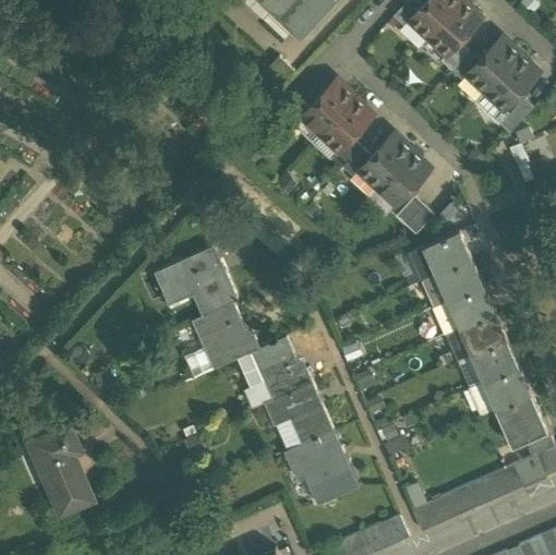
[(337,0),(253,0),(298,41),(337,0)]
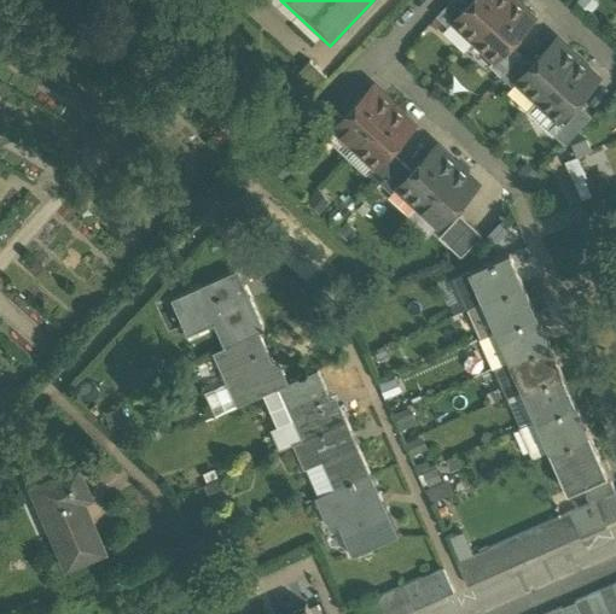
[(455,0),(453,0),(435,21),(445,29),(449,24),(449,23),(465,7),(455,0)]
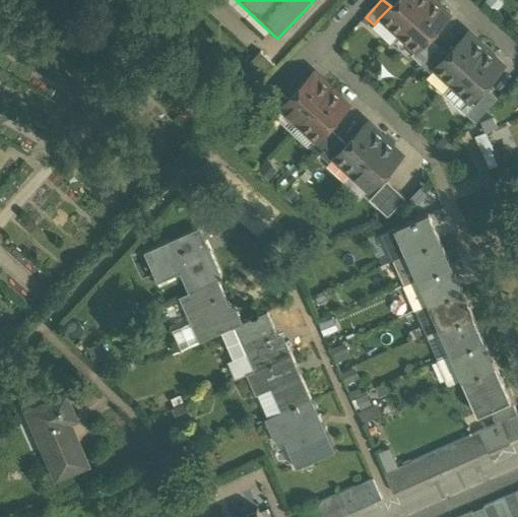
[(396,0),(391,6),(378,19),(378,20),(396,37),(430,1),(428,0),(396,0)]
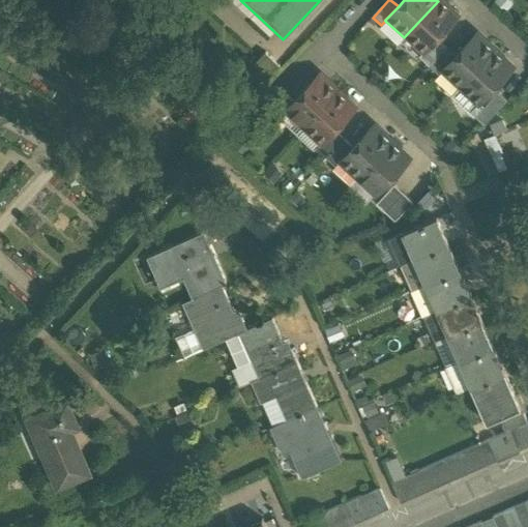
[(438,1),(404,37),(421,55),(435,41),(455,20),(445,11),(446,9),(438,1)]
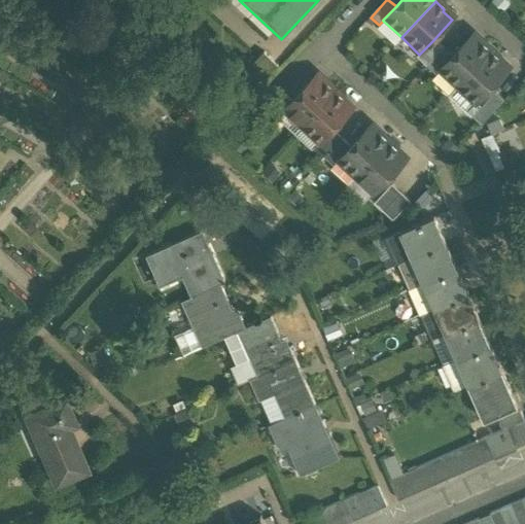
[(450,58),(438,71),(456,89),(490,51),(481,43),(479,45),(469,37),(450,58)]
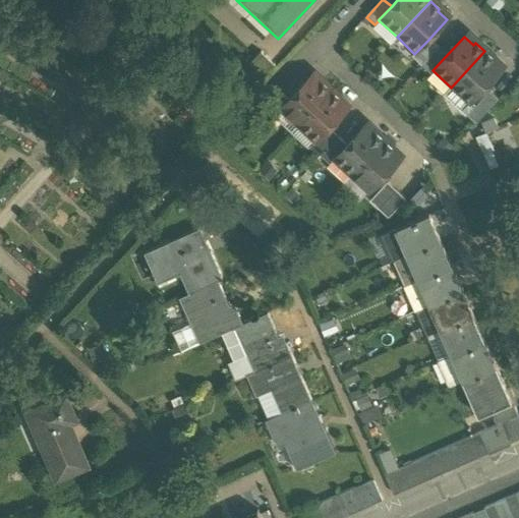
[(437,49),(427,41),(414,54),(410,58),(419,66),(437,49)]
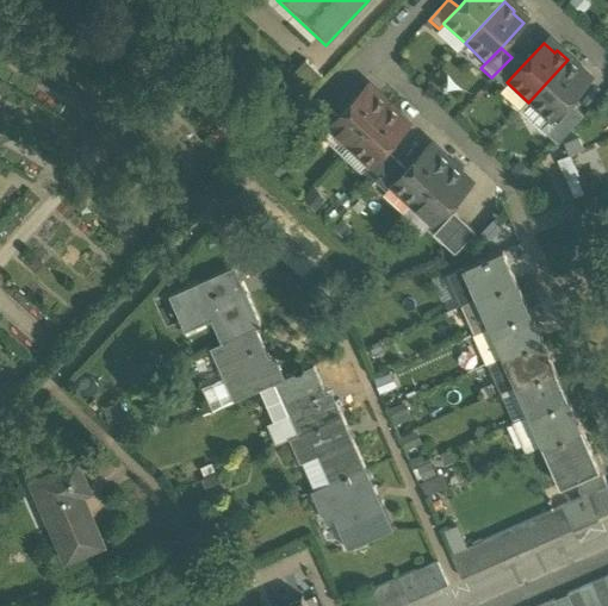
[(512,57),(491,77),(502,87),(507,82),(521,67),(512,57)]
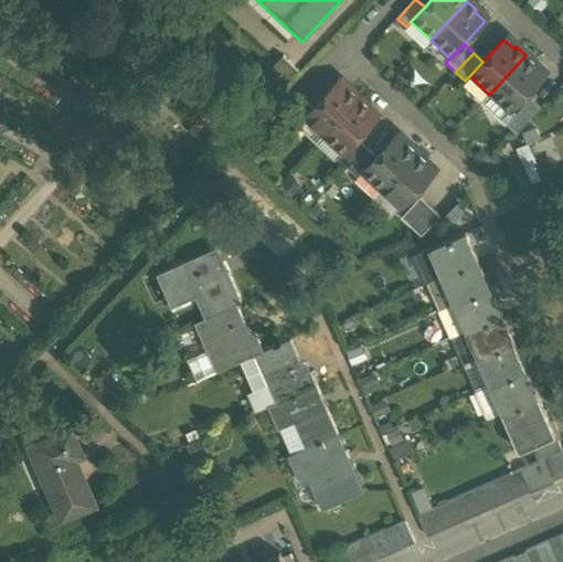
[(526,55),(489,95),(509,114),(543,76),(532,66),(534,64),(526,55)]
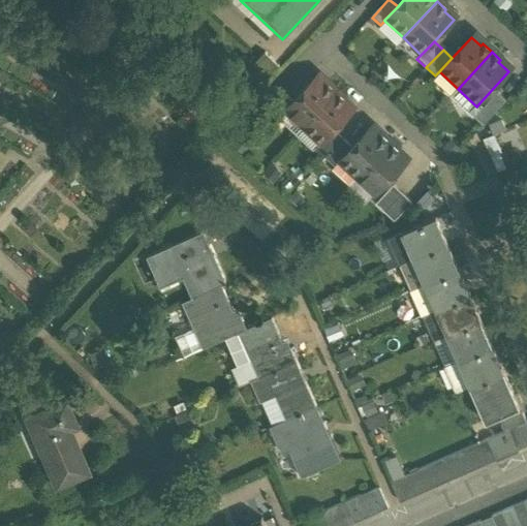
[(262,55),(238,81),(252,94),(277,68),(262,55)]
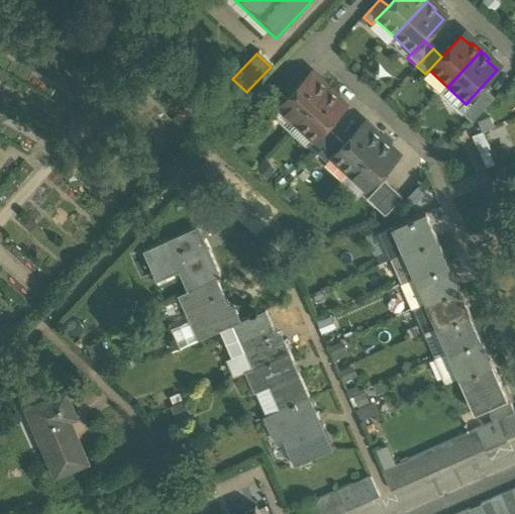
[(283,102),(276,109),(294,126),(327,91),(318,82),(316,84),(308,76),(283,102)]
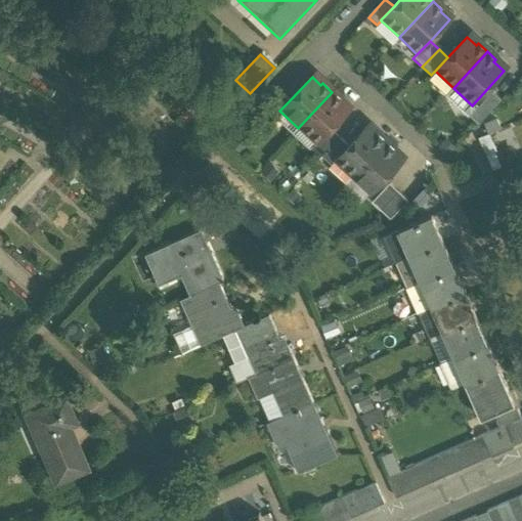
[(332,92),(298,128),(315,143),(316,144),(328,131),(348,111),(339,102),(340,100),(332,92)]
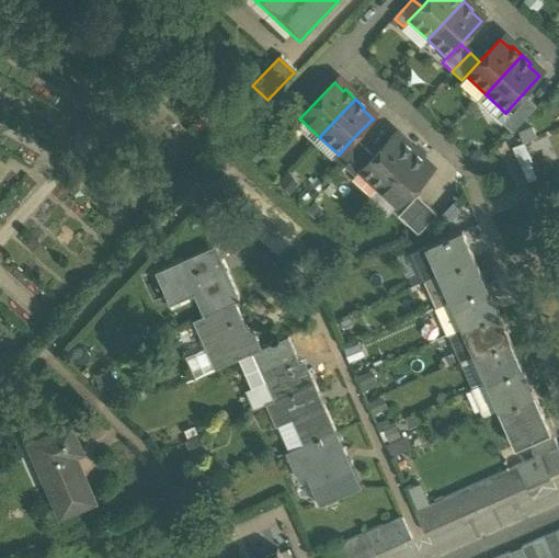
[(297,101),(280,121),(288,131),(299,118),(307,111),(297,101)]
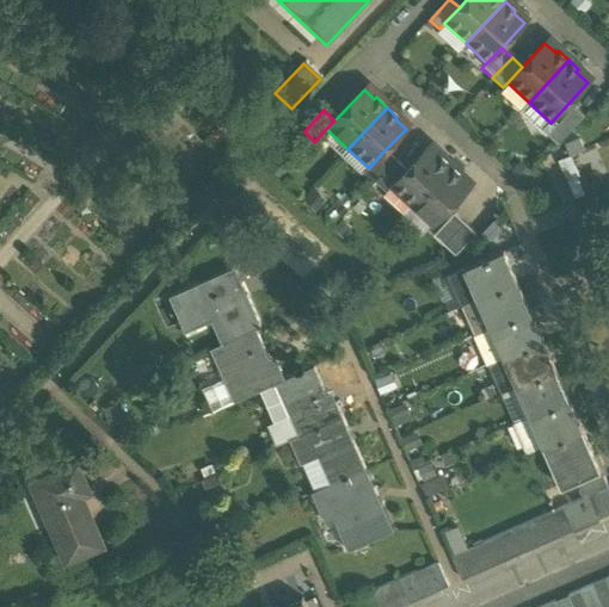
[(572,110),(546,138),(557,148),(583,119),(572,110)]
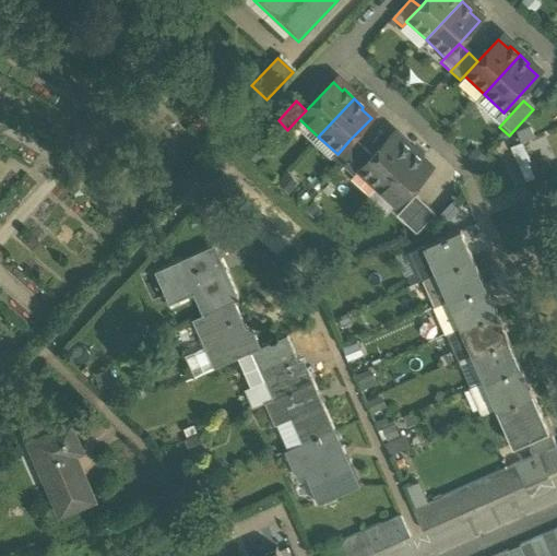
[(369,157),(356,172),(357,173),(376,190),(411,152),(401,143),(400,144),(391,135),(369,157)]
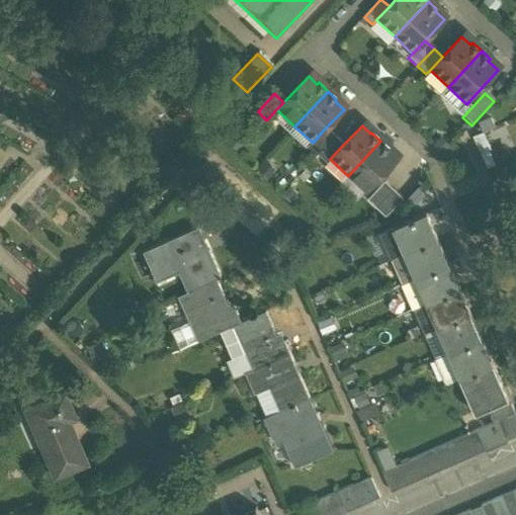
[(324,130),(313,143),(312,142),(307,148),(316,157),(333,138),(324,130)]
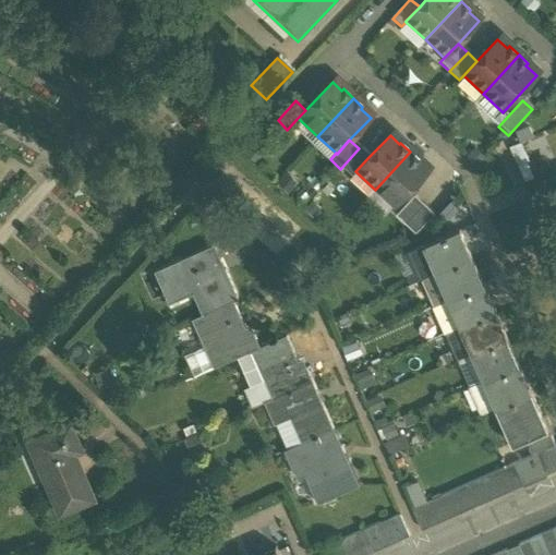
[(359,148),(340,169),(351,178),(357,172),(355,171),(369,157),(359,148)]
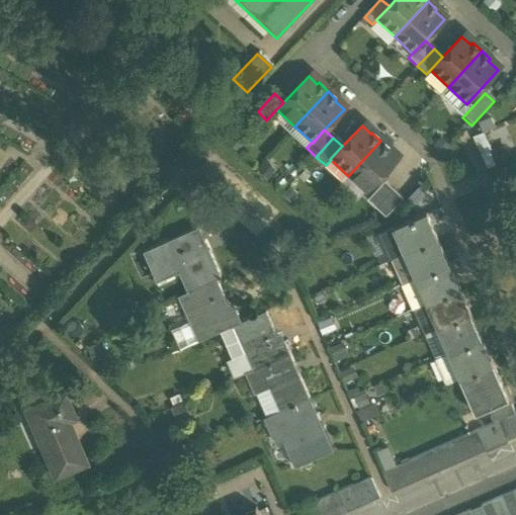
[(380,141),(348,176),(365,192),(397,159),(388,150),(390,149),(380,141)]
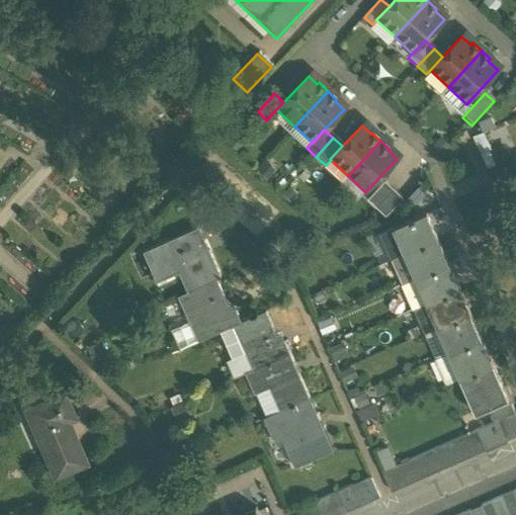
[(401,200),(382,183),(365,201),(384,219),(401,200)]
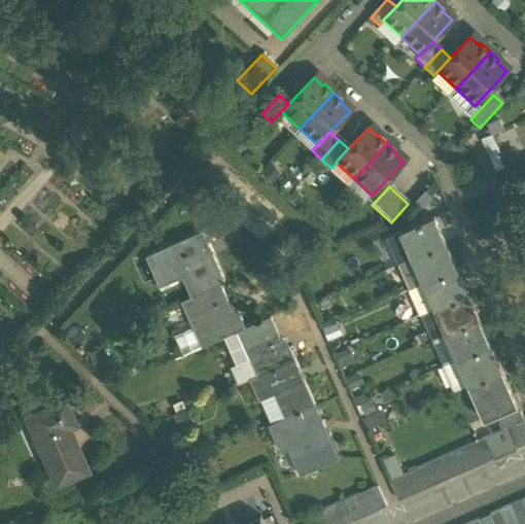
[(431,219),(398,234),(405,249),(410,259),(443,245),(431,219)]
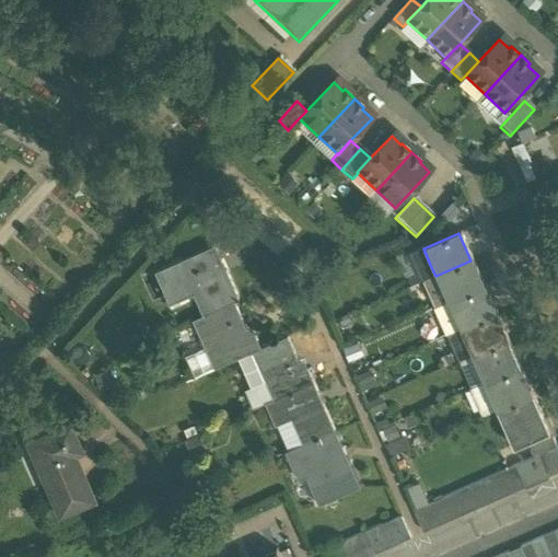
[(423,248),(409,255),(416,271),(430,265),(423,248)]
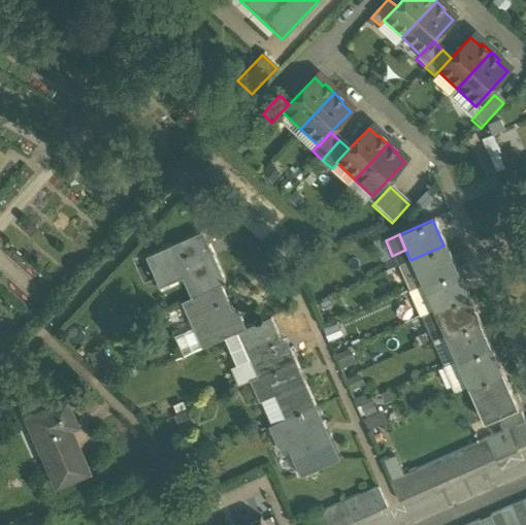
[(198,235),(143,260),(155,284),(178,273),(191,300),(219,287),(224,286),(211,258),(208,259),(198,235)]
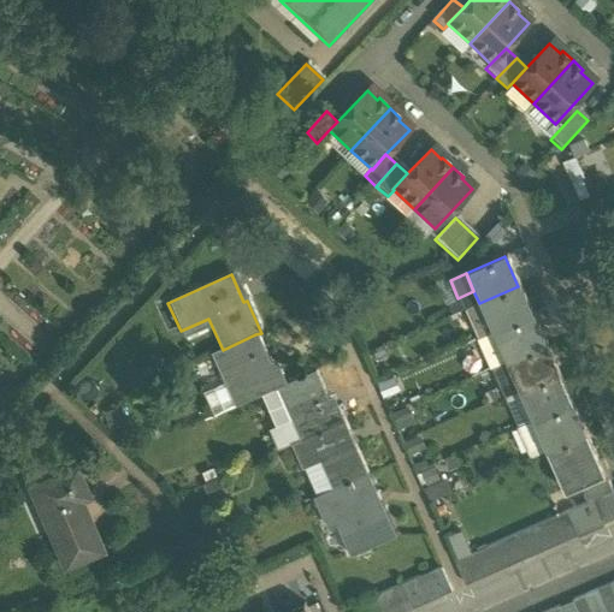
[(518,286),(479,303),(493,333),(531,316),(518,286)]
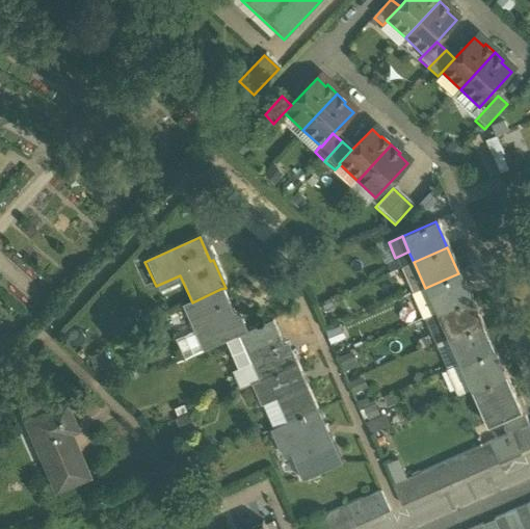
[(408,252),(395,258),(400,268),(414,262),(408,252)]
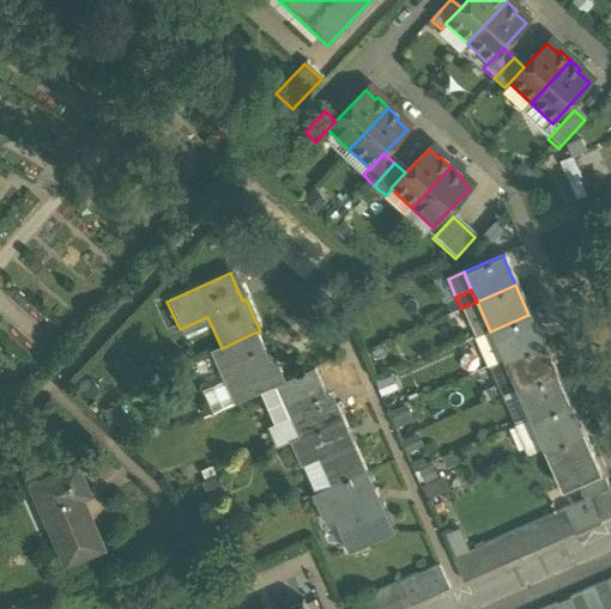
[(490,332),(477,302),(461,309),(475,339),(490,332)]
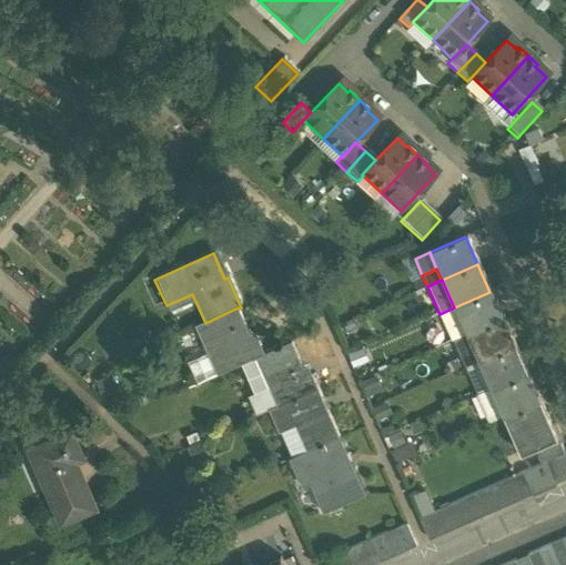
[(489,292),(454,308),(466,335),(502,319),(489,292)]
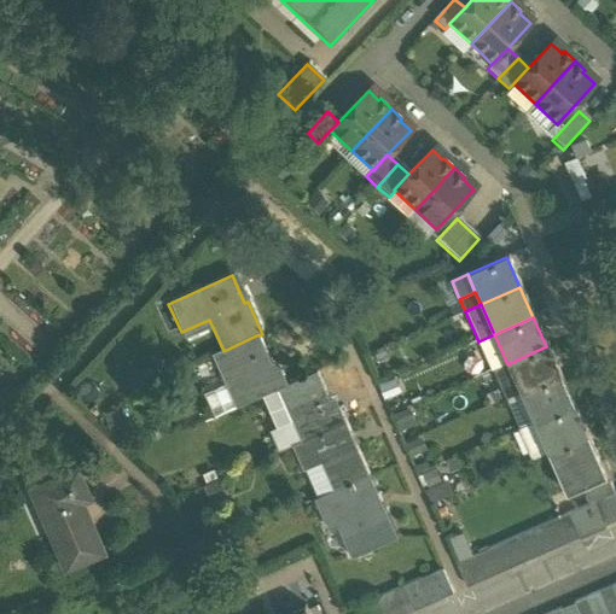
[(494,334),(478,341),(492,370),(507,364),(494,334)]
